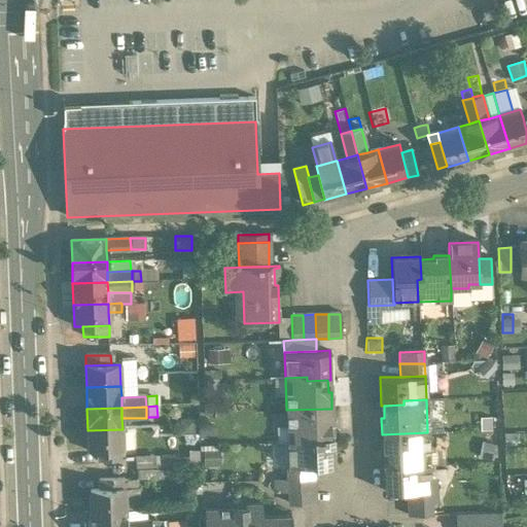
[(331,409),(286,410),(287,443),(309,442),(309,438),(329,437),(329,424),(332,424),(331,409)]
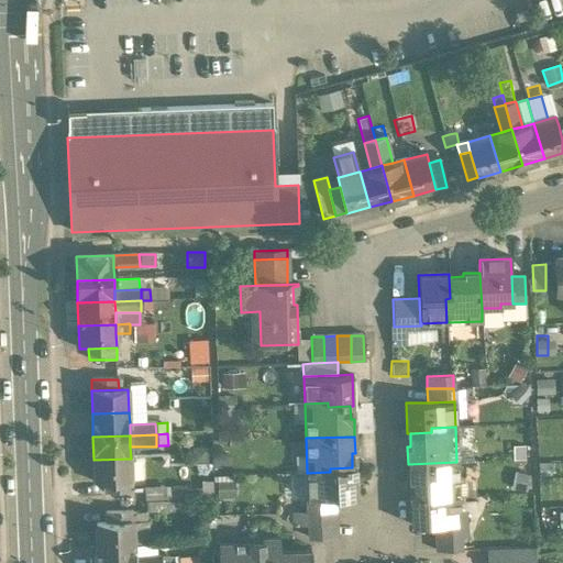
[(206,450),(194,451),(194,463),(206,463),(206,450)]
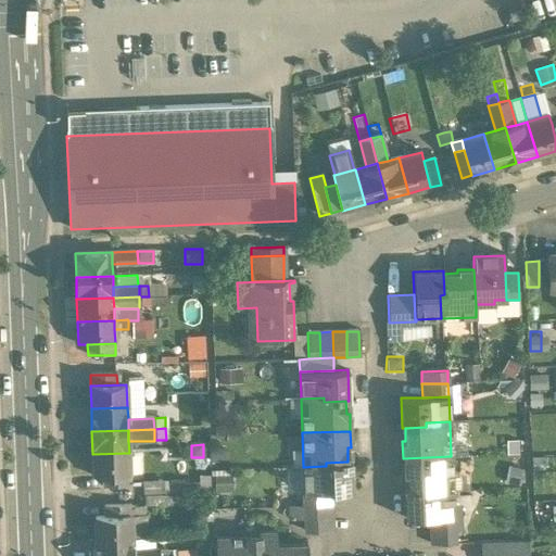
[(129,453),(92,454),(93,477),(102,477),(129,476),(129,453)]
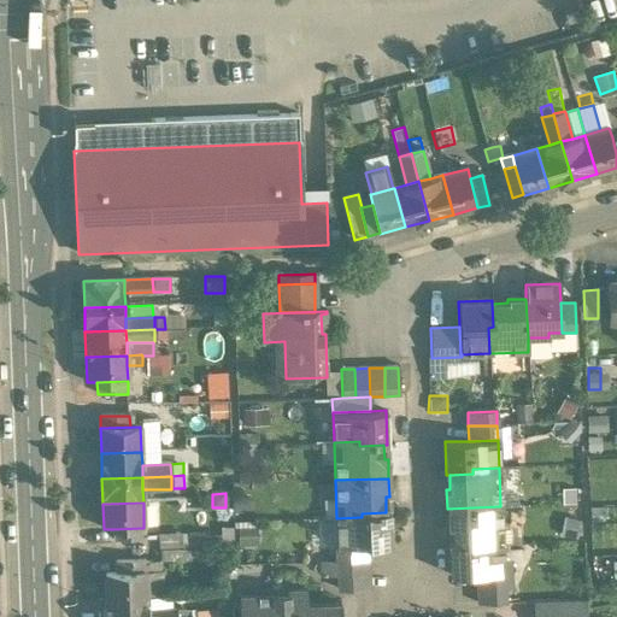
[(500,506),(447,509),(448,528),(452,527),(452,542),(475,541),(476,546),(501,545),(500,506)]
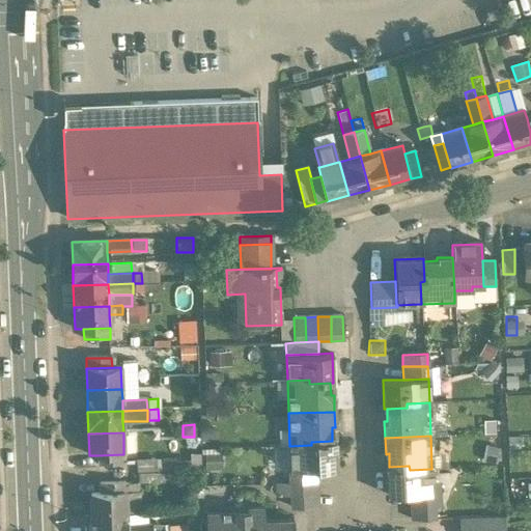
[(311,445),(289,446),(290,471),(314,470),(336,469),(335,441),(332,441),(311,442),(311,445)]
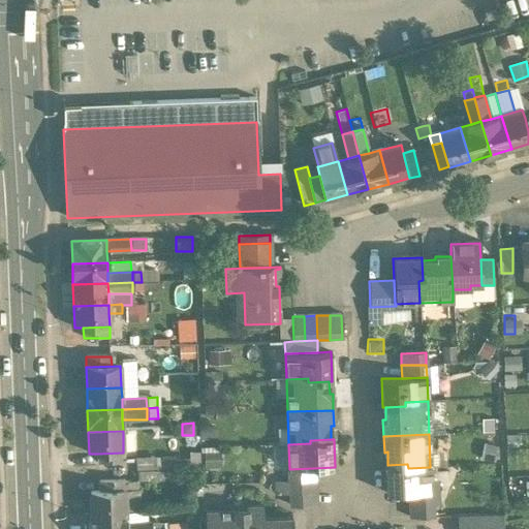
[(123,453),(97,454),(97,464),(124,463),(123,453)]
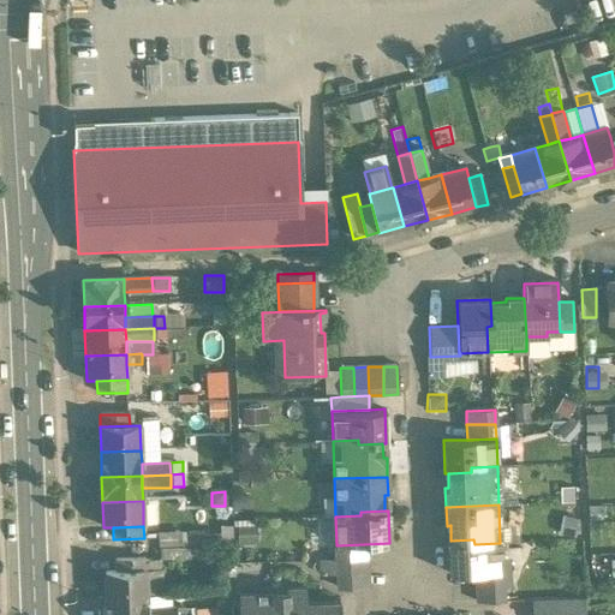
[(180,533),(159,533),(159,548),(180,547),(180,537),(180,533)]
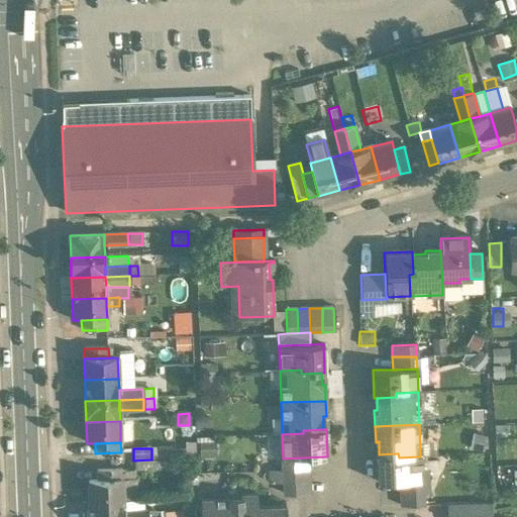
[(168,450),(151,451),(151,459),(169,459),(168,450)]
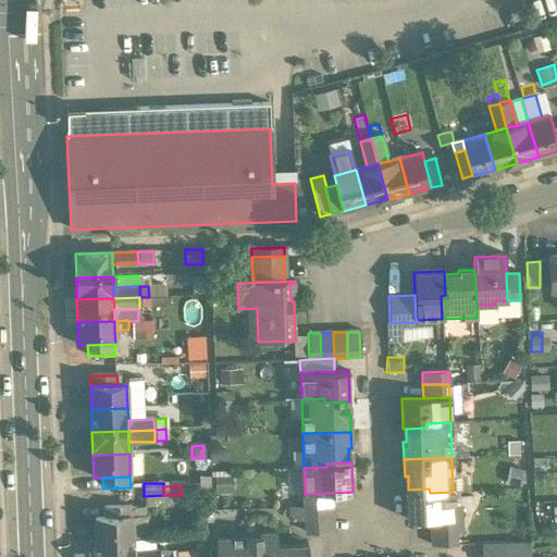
[(195,485),(181,485),(182,495),(195,495),(195,485)]
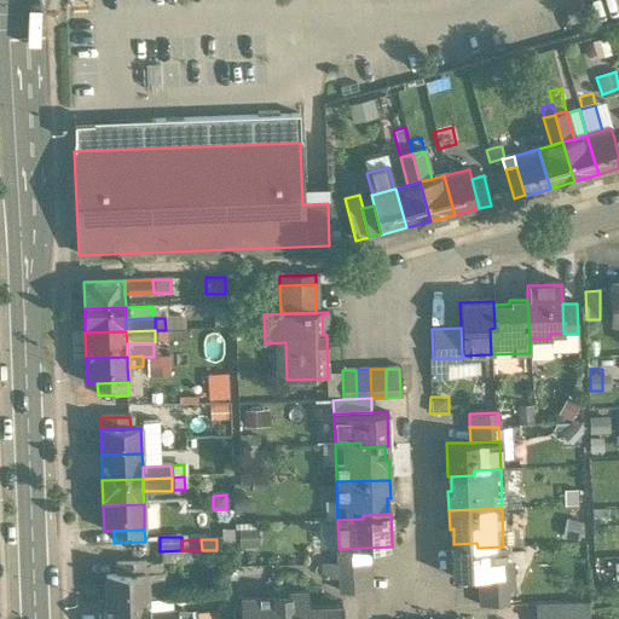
[(453,544),(450,544),(451,578),(478,578),(504,577),(504,576),(503,547),(478,548),(476,543),(453,544)]
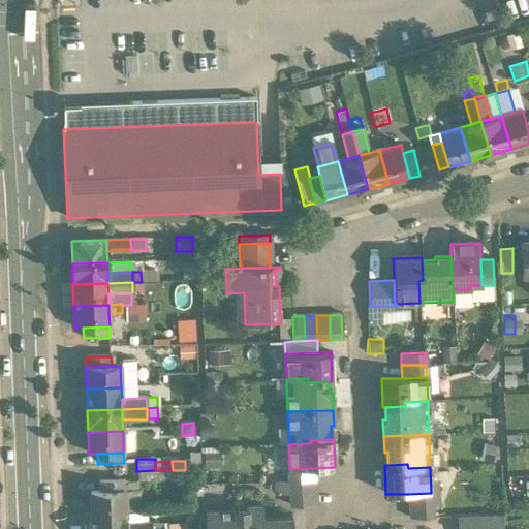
[(289,469),(288,469),(288,481),(289,481),(314,480),(313,468),(289,469)]
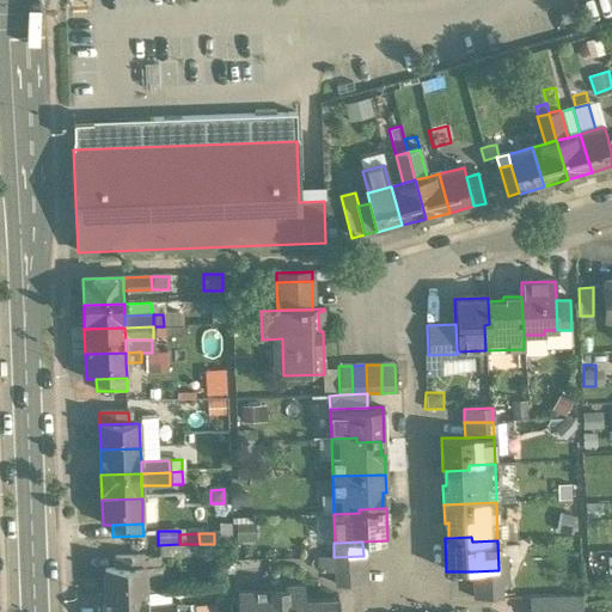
[(199,546),(158,548),(158,557),(159,557),(199,557),(199,546)]
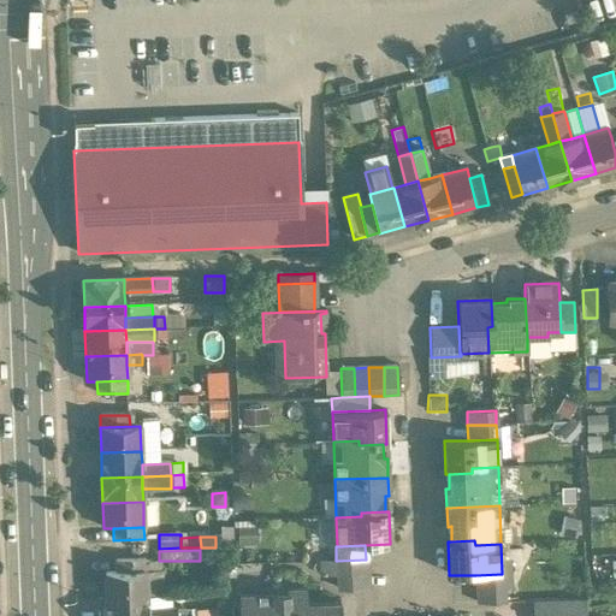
[(144,560),(114,561),(116,573),(144,572),(144,562),(144,560)]
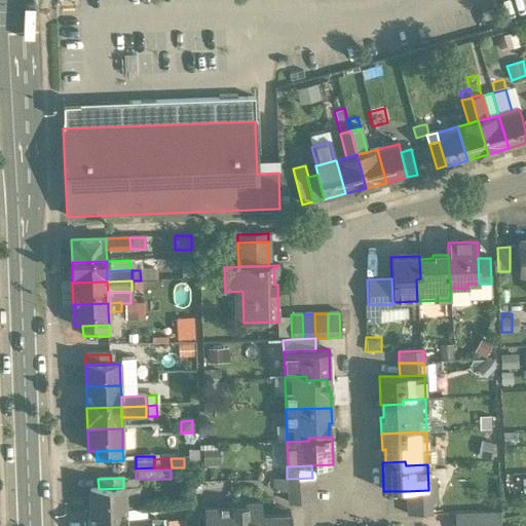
[(312,478),(288,479),(289,492),(313,491),(312,478)]
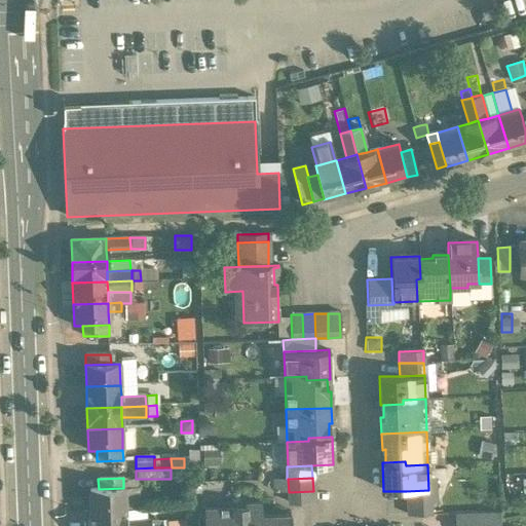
[(136,479),(128,480),(127,480),(123,480),(123,488),(124,488),(125,509),(137,508),(137,479),(136,479)]
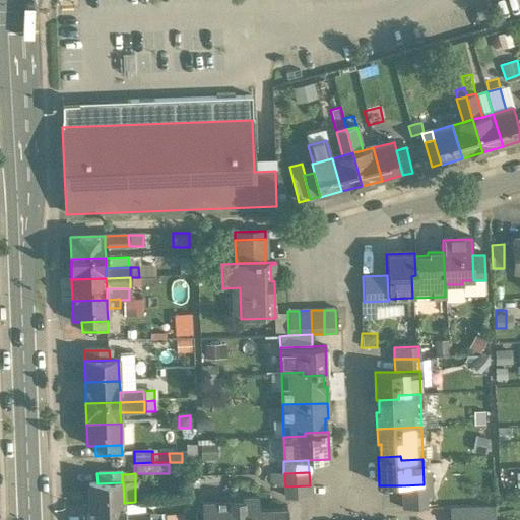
[(98,483),(88,484),(89,506),(124,504),(124,503),(123,482),(122,482),(98,483)]
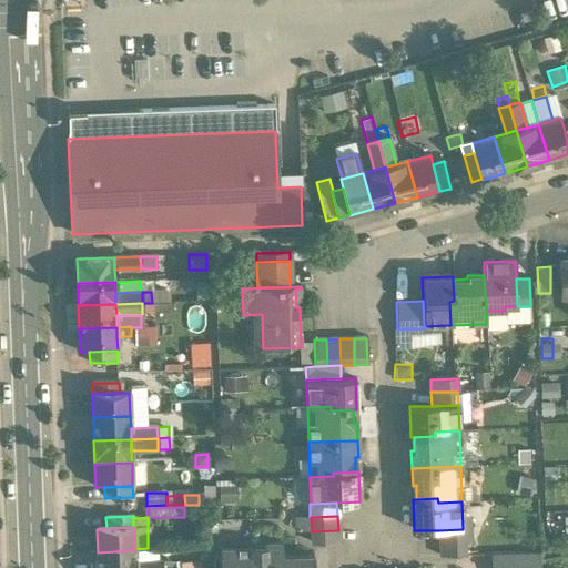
[(463,529),(438,530),(438,544),(465,543),(465,528),(463,528),(463,529)]
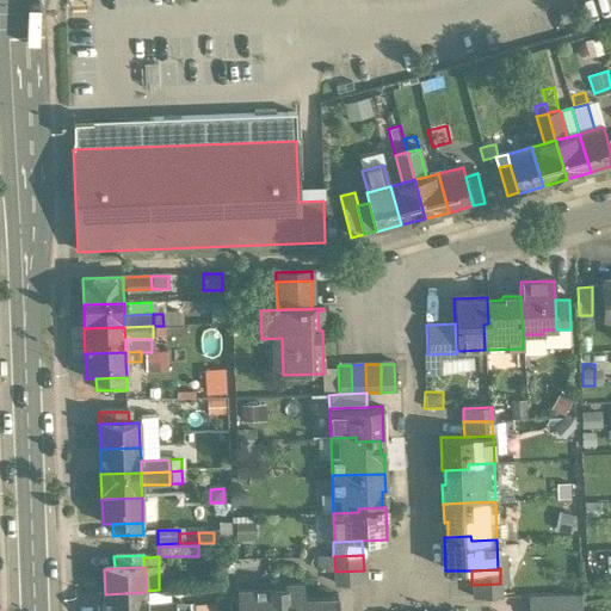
[(364,571),(335,572),(335,586),(364,585),(364,571)]
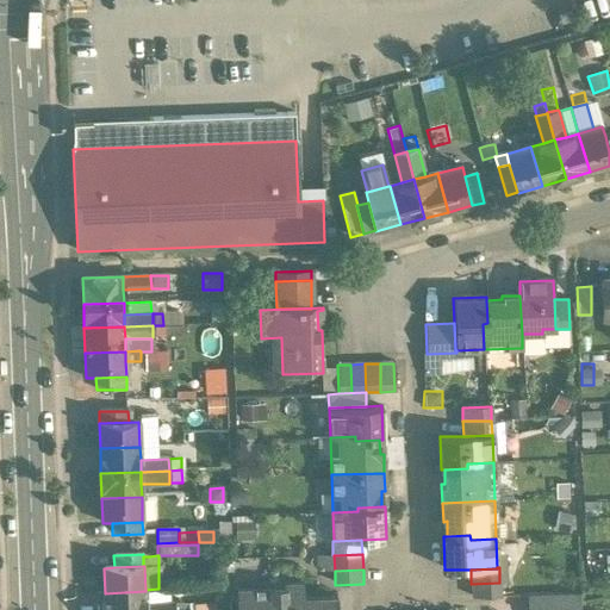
[(499,583),(471,584),(471,597),(500,597),(499,583)]
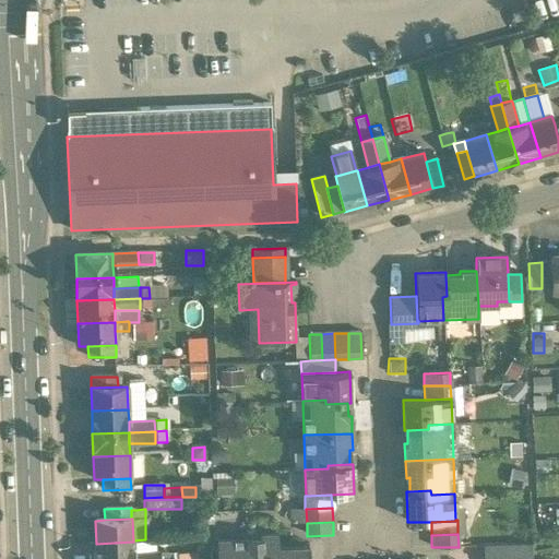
[(277,535),(260,535),(260,538),(247,539),(247,558),(277,558),(277,548),(277,535)]
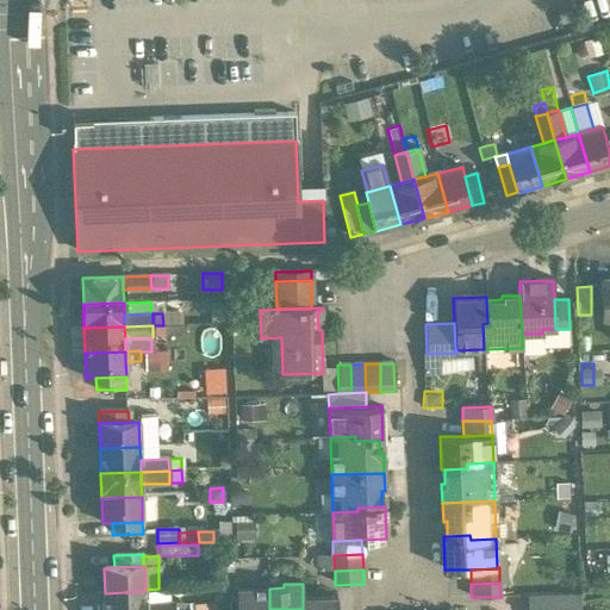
[(269,609),(269,589),(236,590),(236,609),(269,609)]
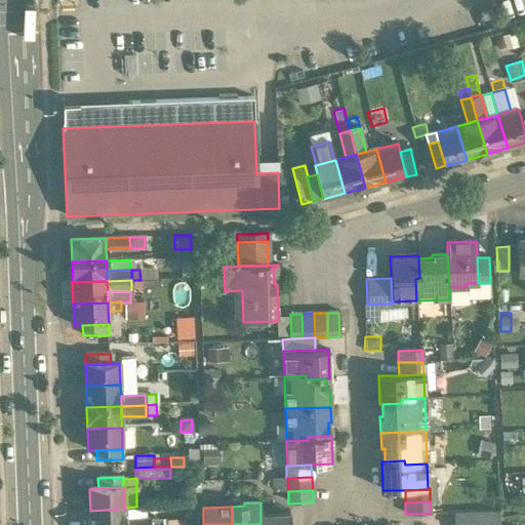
[(125,509),(90,511),(90,524),(125,524),(125,520),(125,509)]
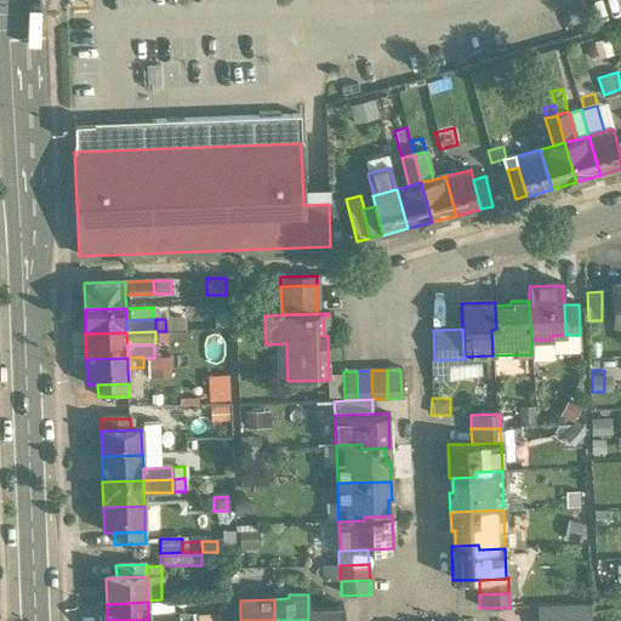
[(590,620),(590,604),(539,605),(537,620),(590,620)]
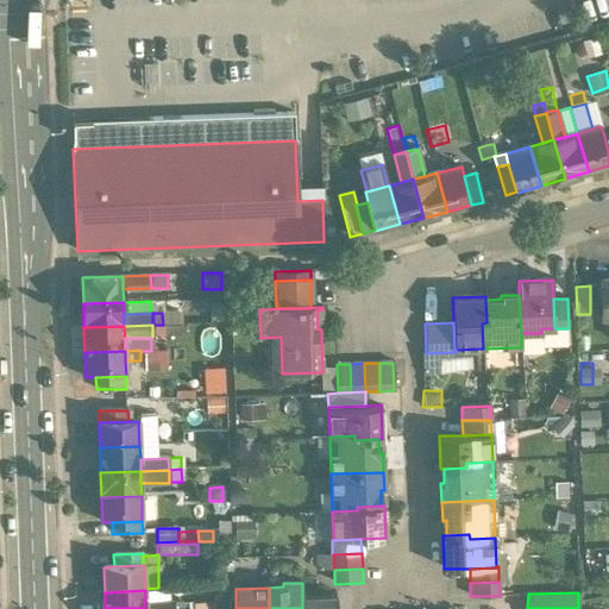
[(336,608),(336,596),(302,597),(302,608),(336,608)]
